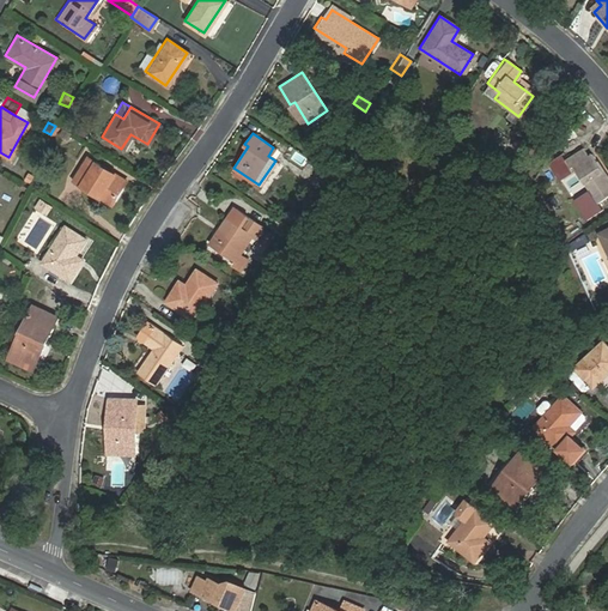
[(570,164),(595,201),(607,193),(607,181),(589,152),(585,153),(581,146),(561,158),(566,167),(570,164)]
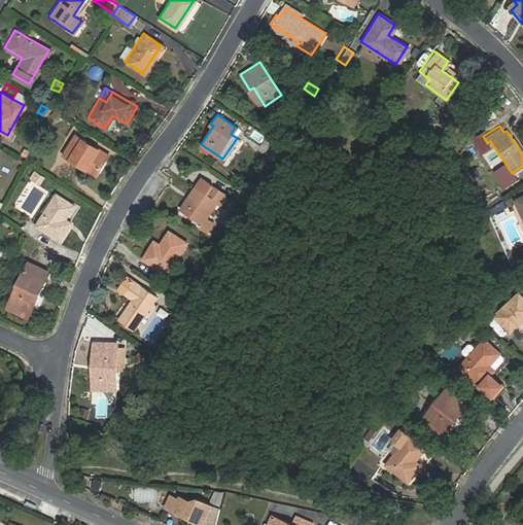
[(98,150),(99,148),(72,132),(59,154),(86,170),(88,168),(97,174),(107,155),(98,150)]
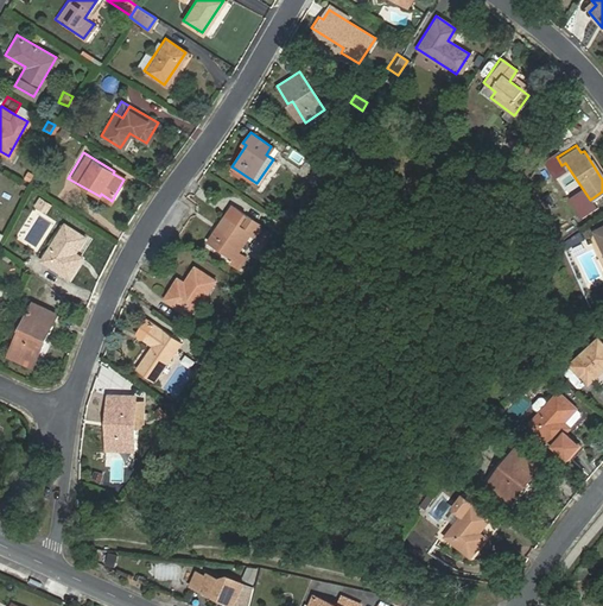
[(306,175),(317,180),(322,171),(311,166),(306,175)]
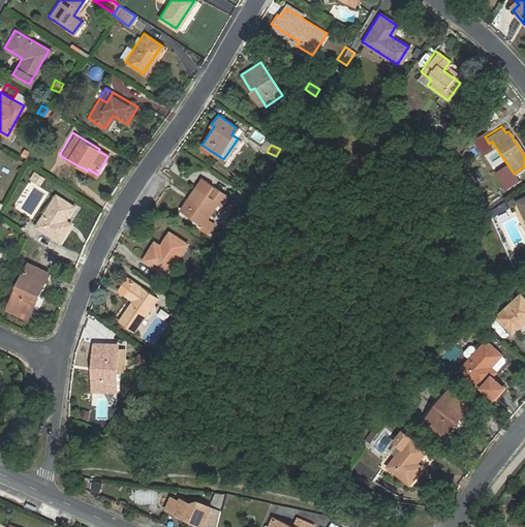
[(33,171),(28,178),(37,183),(41,176),(33,171)]
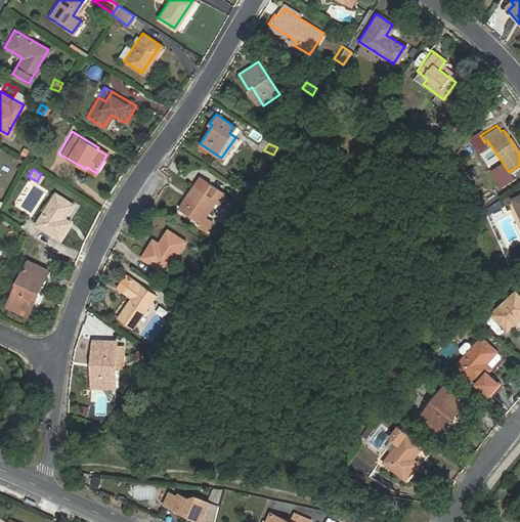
[(223,192),(199,176),(177,207),(199,221),(197,224),(204,229),(209,220),(203,216),(214,201),(216,203),(223,192)]
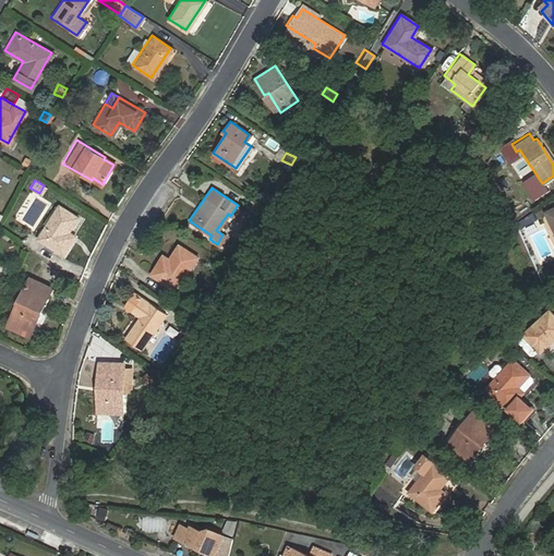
[(67,236),(77,217),(57,205),(36,238),(60,253),(70,238),(67,236)]
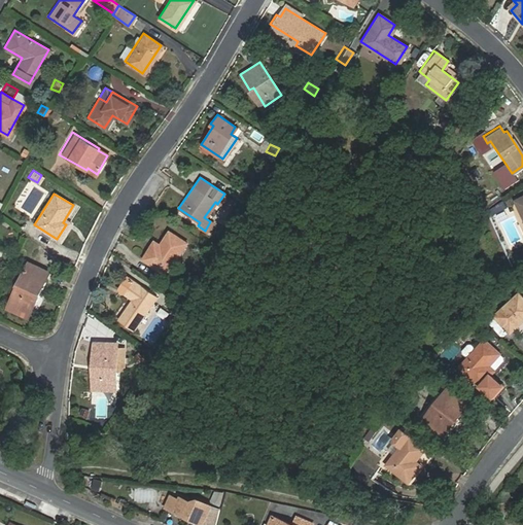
[(522,195),(513,200),(522,220),(522,195)]
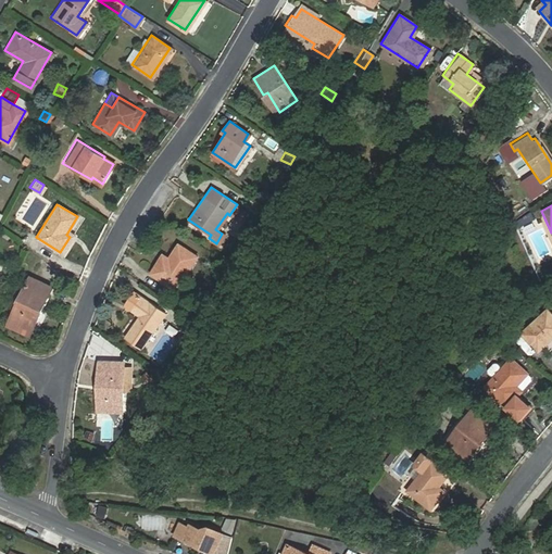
[(513,227),(531,218),(527,208),(510,219),(513,227)]
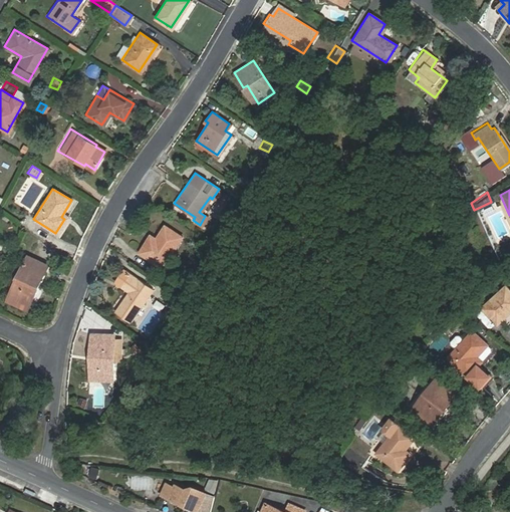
[(152,242),(146,238),(138,251),(161,265),(180,236),(163,226),(152,242)]
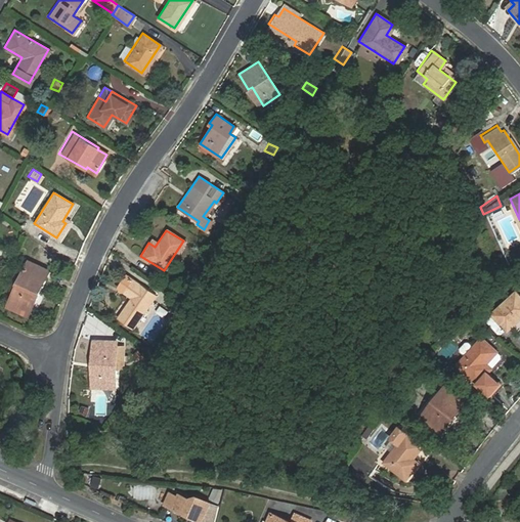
[(27,260),(8,301),(28,310),(46,269),(27,260)]
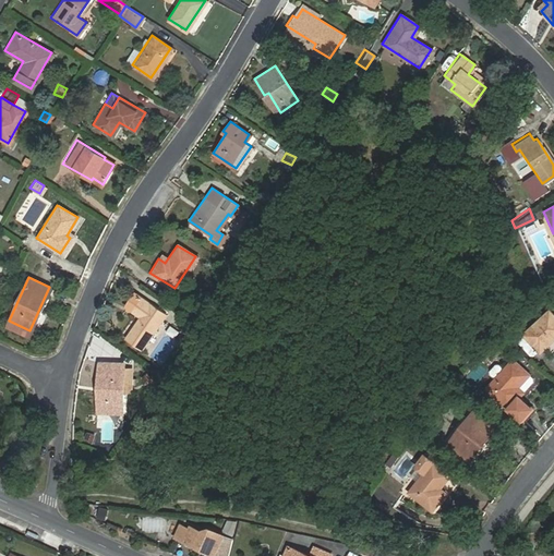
[(123,304),(139,316),(123,338),(140,349),(164,313),(133,291),(123,304)]
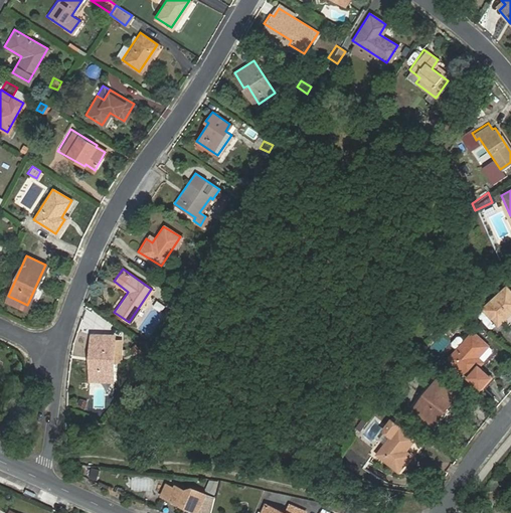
[(496,326),(510,311),(510,291),(505,284),(479,308),(480,309),(475,313),(484,323),(489,319),(496,326)]
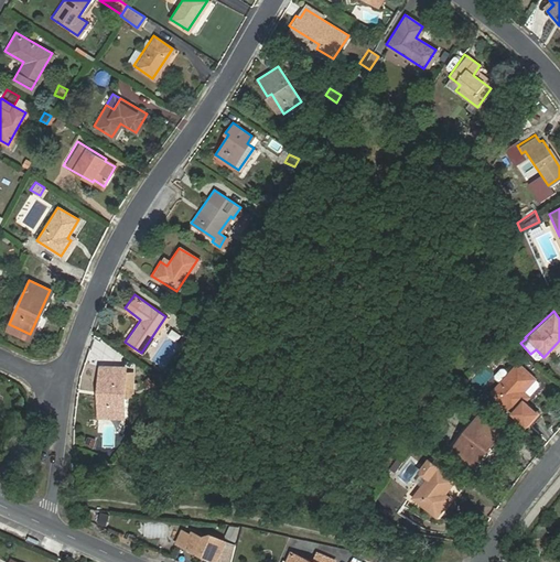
[(532,377),(516,363),(490,391),(496,398),(501,393),(508,401),(505,406),(525,423),(536,412),(517,395),(532,377)]
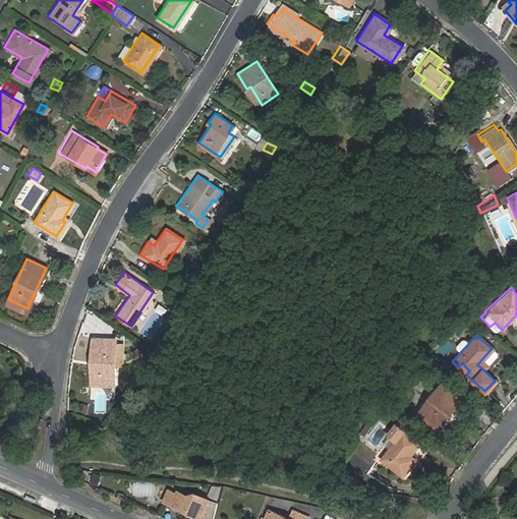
[(91,338),(90,383),(93,383),(93,391),(111,391),(111,384),(112,384),(113,338),(91,338)]
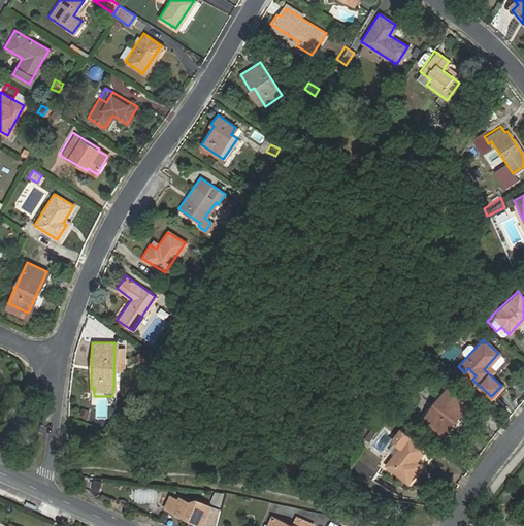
[(466,404),(447,388),(421,421),(437,434),(452,417),(454,419),(466,404)]
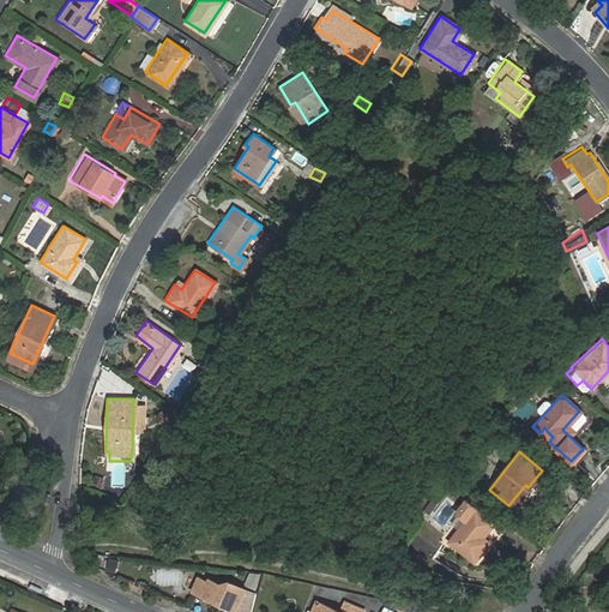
[(428,499),(421,509),(426,513),(433,503),(428,499)]
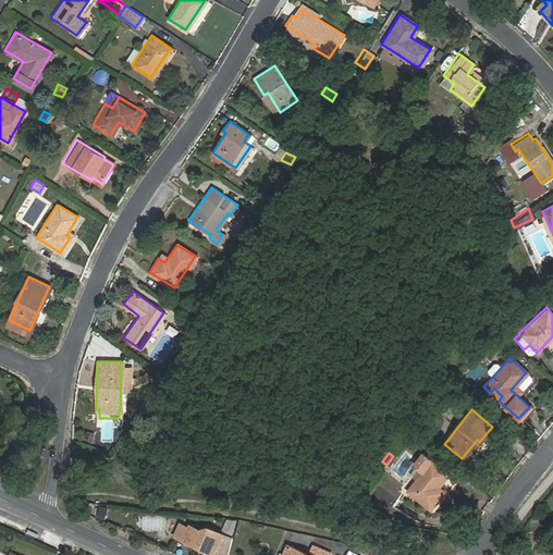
[(421,471),(406,490),(412,494),(415,491),(424,497),(420,501),(429,508),(439,495),(432,491),(446,473),(421,454),(413,465),(421,471)]
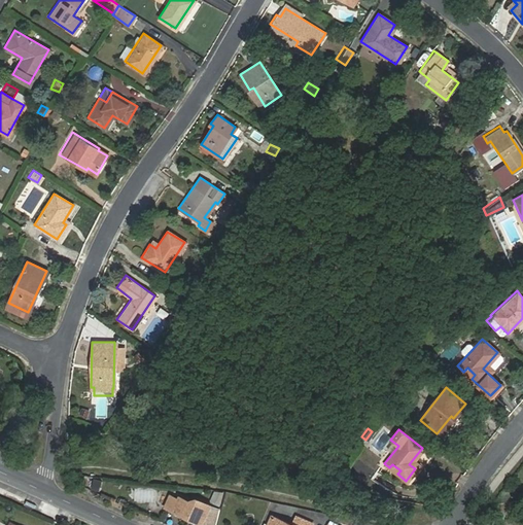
[(95,489),(97,480),(88,478),(85,487),(95,489)]
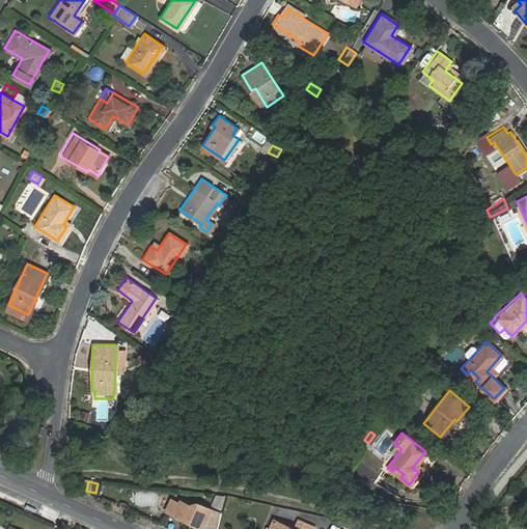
[(131,502),(153,504),(154,492),(132,490),(131,502)]
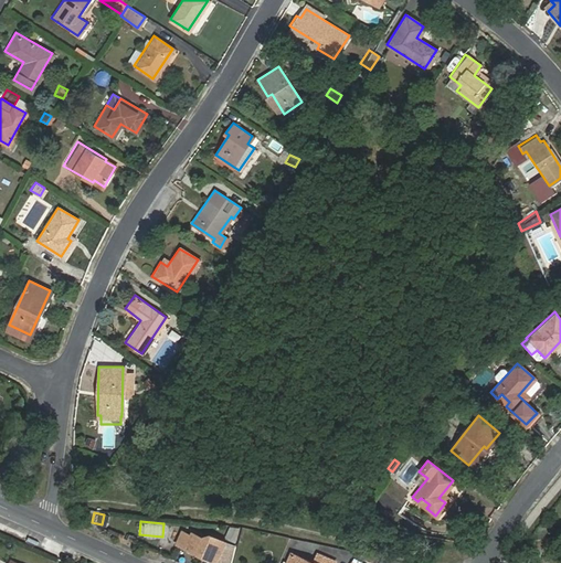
[(218,562),(229,540),(214,533),(201,537),(191,531),(190,534),(181,530),(176,542),(218,562)]
